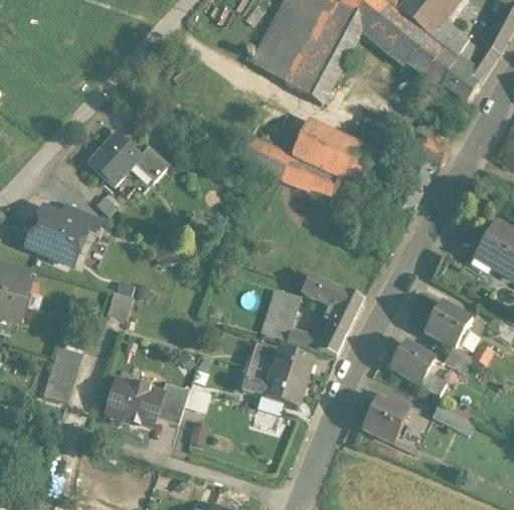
[(291,0),(252,65),(299,93),(336,24),(329,13),(322,3),(316,0),(291,0)]
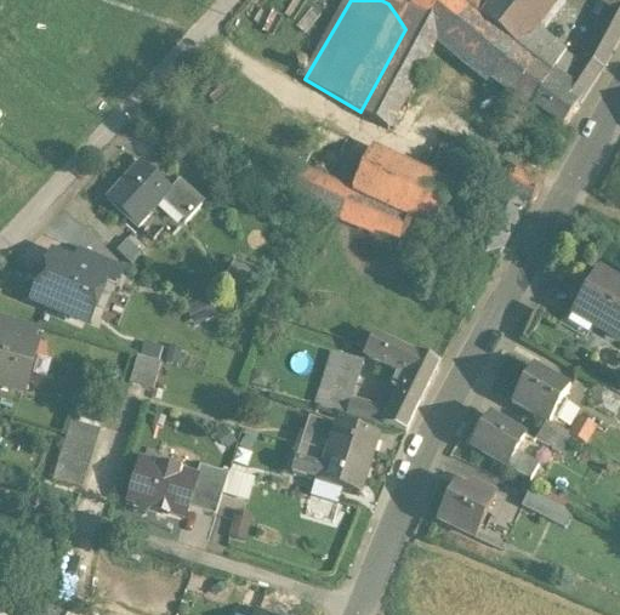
[(512,40),(479,15),(478,13),(462,0),(411,0),(403,9),(397,16),(405,29),(362,112),(386,126),(387,124),(390,119),(434,35),(487,77),(488,74),(512,40)]
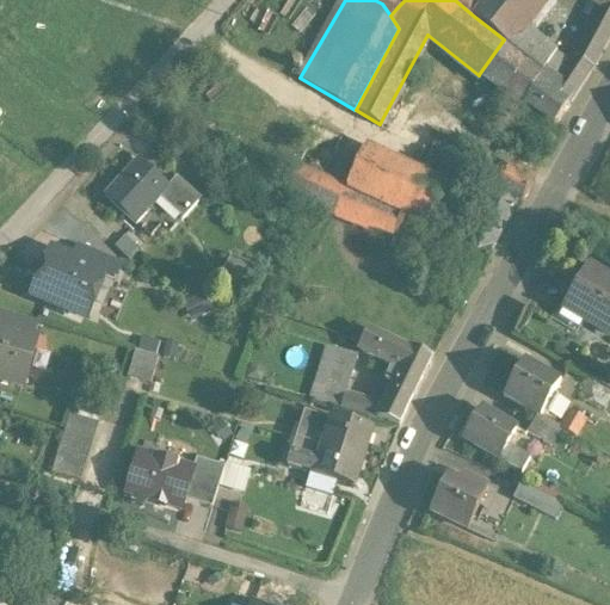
[(396,8),(390,0),(387,0),(382,4),(390,16),(396,8)]
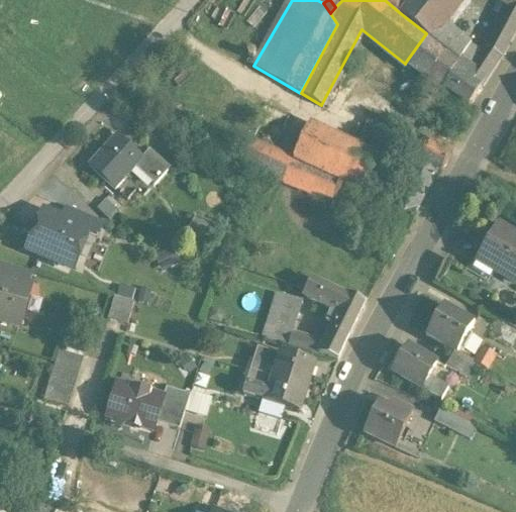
[(385,0),(398,11),(407,0),(385,0)]
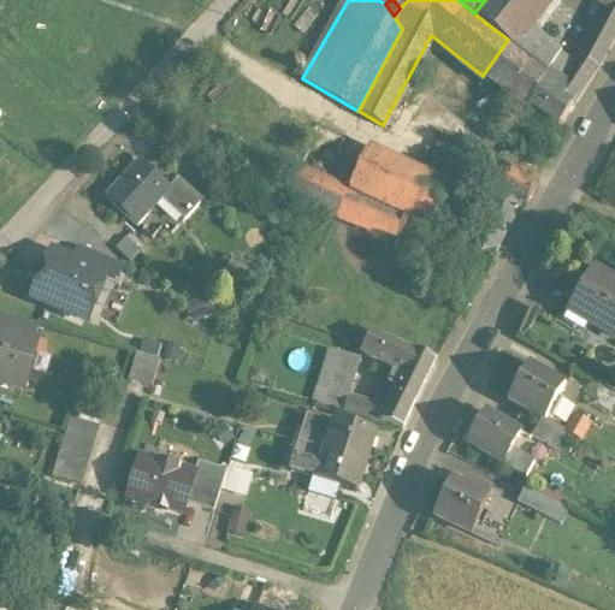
[(485,0),(474,13),(475,15),(508,40),(509,41),(522,24),(540,0),(485,0)]
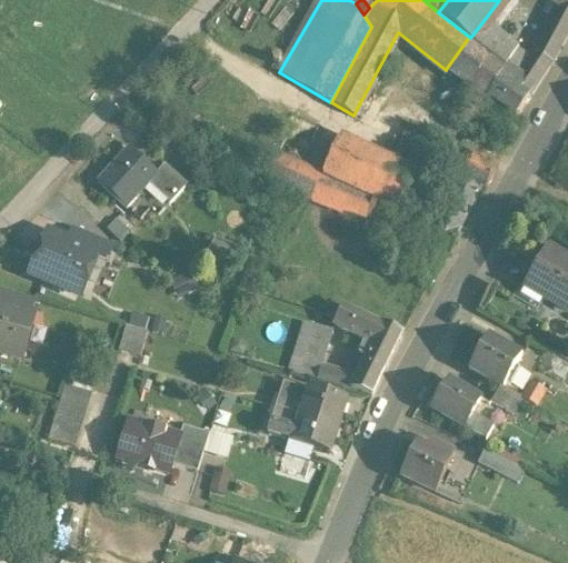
[(567,23),(567,0),(558,0),(545,22),(564,32),(567,23)]
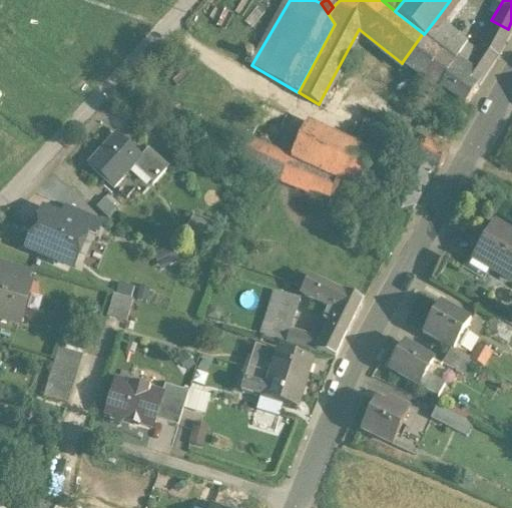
[(475,50),(463,43),(454,57),(437,85),(462,102),(495,53),(508,29),(491,20),(489,19),(483,29),(486,31),(475,50)]
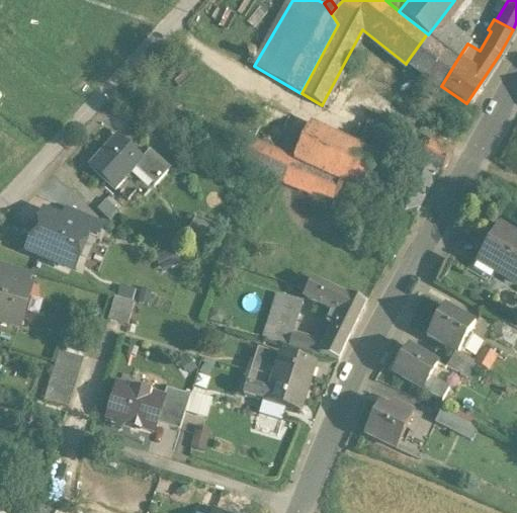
[(470,39),(445,20),(439,20),(428,34),(458,58),(467,44),(470,39)]
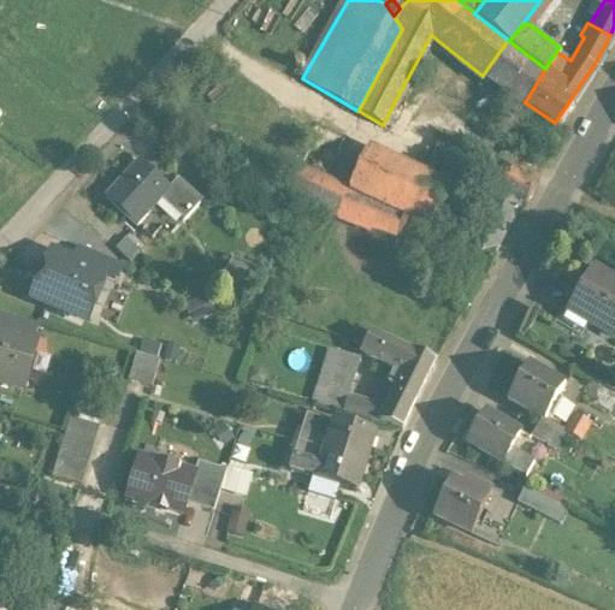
[(509,41),(508,40),(484,73),(525,102),(545,69),(509,41)]
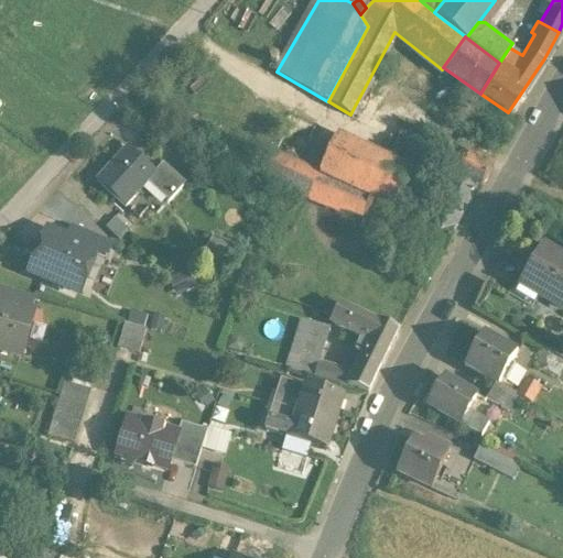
[(489,163),(414,123),(410,131),(400,127),(393,143),(398,144),(391,159),(409,166),(414,151),(437,163),(426,183),(436,187),(445,192),(446,189),(466,199),(475,182),(479,184),(489,163)]
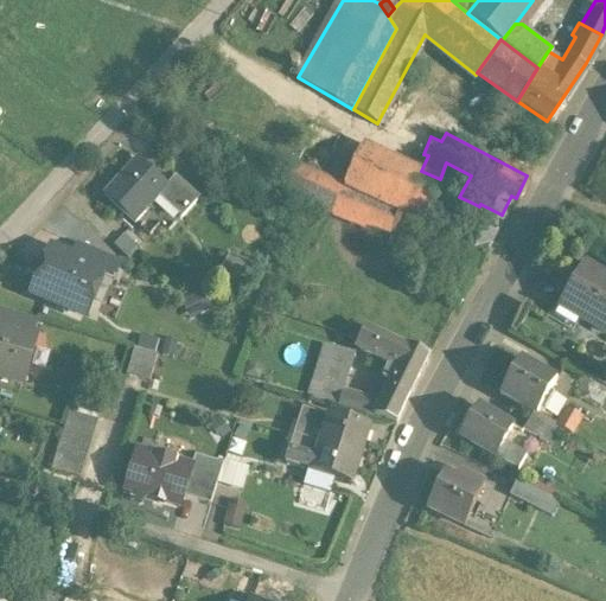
[(421,171),(359,142),(340,178),(293,160),(282,183),(390,230),(390,228),(426,240),(435,217),(435,216),(426,212),(440,179),(421,171)]
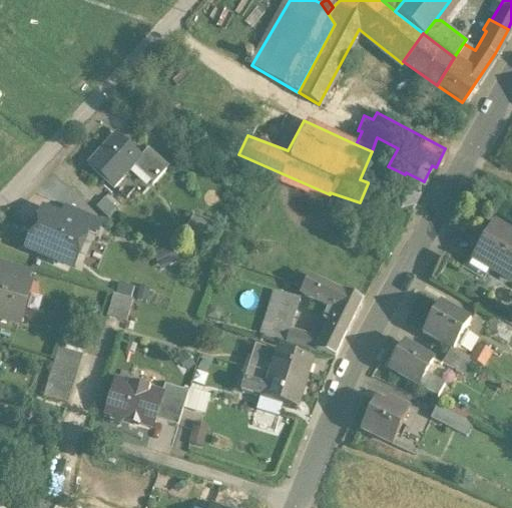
[(140,155),(114,131),(86,162),(112,186),(132,164),(151,181),(165,166),(146,148),(140,155)]
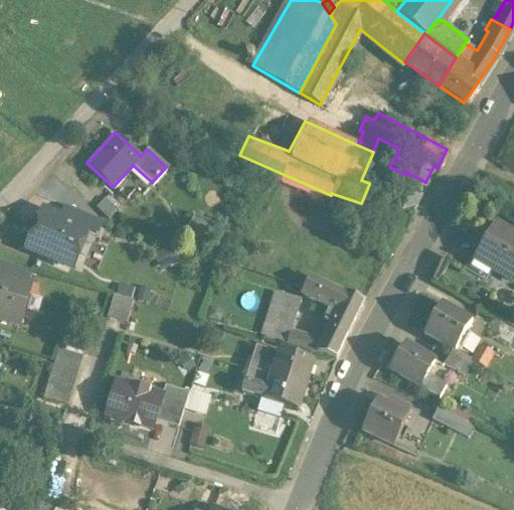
[(373,175),(369,183),(396,195),(406,175),(398,171),(392,185),(373,175)]
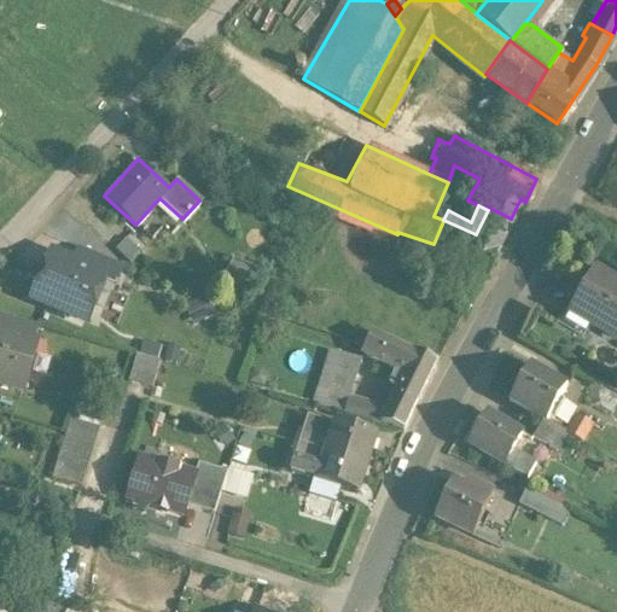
[(460,229),(449,252),(465,260),(484,268),(487,269),(511,219),(489,208),(488,210),(476,234),(475,237),(460,229)]
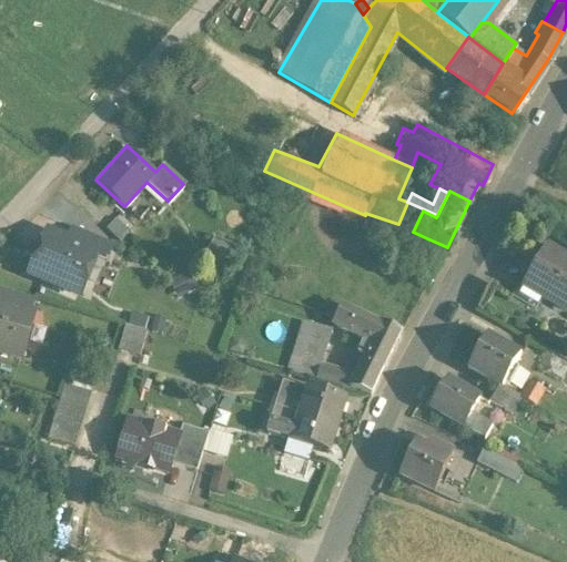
[(437,215),(407,202),(407,203),(423,211),(436,217),(437,215)]
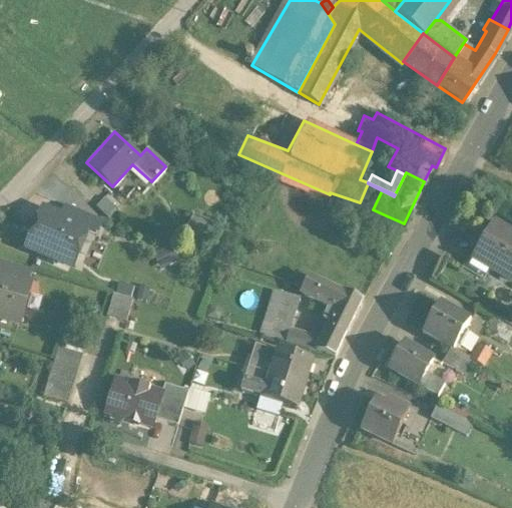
[(368,183),(360,202),(360,203),(373,209),(382,190),(368,183)]
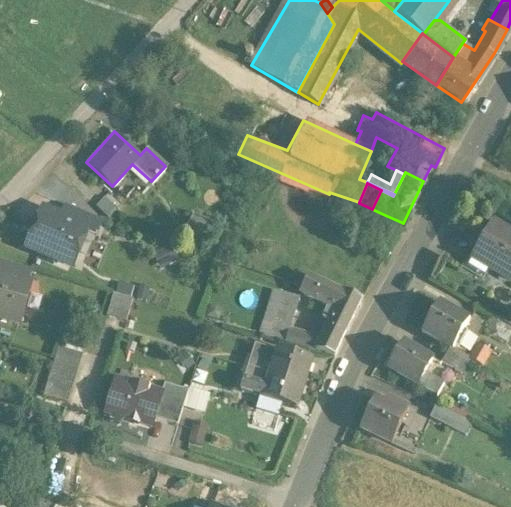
[(115,206),(97,190),(88,199),(106,215),(115,206)]
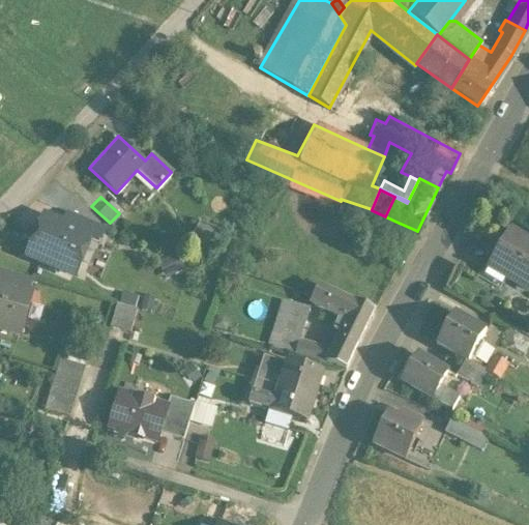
[(104,226),(69,211),(64,225),(66,225),(65,226),(98,239),(104,226)]
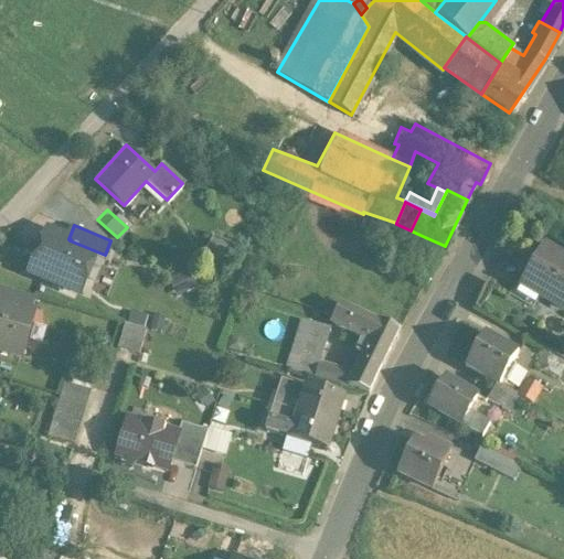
[(68,239),(48,230),(46,232),(44,233),(42,238),(42,242),(30,271),(67,288),(75,272),(83,276),(93,253),(104,257),(105,255),(70,240),(71,239),(68,239)]
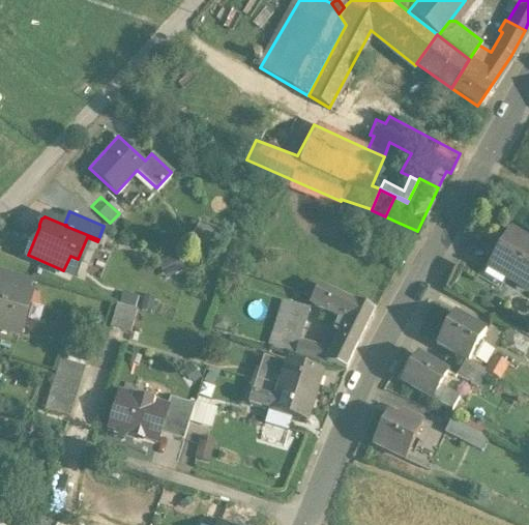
[(528,281),(528,238),(508,227),(490,259),(490,260),(506,269),(503,273),(504,274),(526,287),(528,281)]
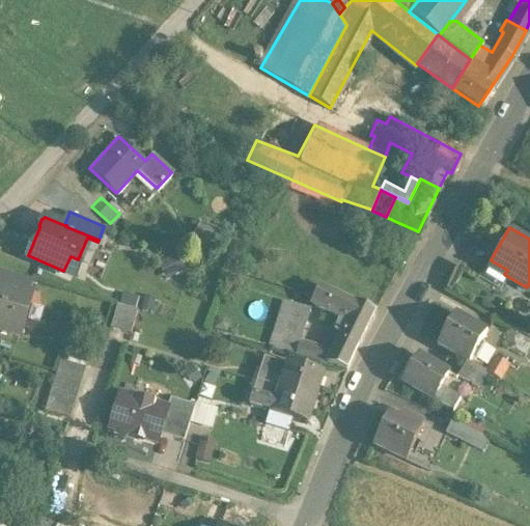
[(184,266),(177,252),(157,261),(163,275),(184,266)]
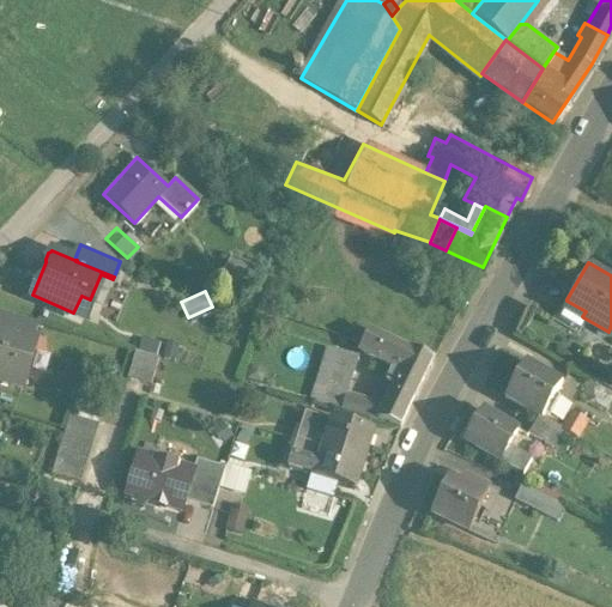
[(586,311),(567,301),(567,299),(562,296),(551,315),(576,331),(583,317),(582,316),(586,311)]
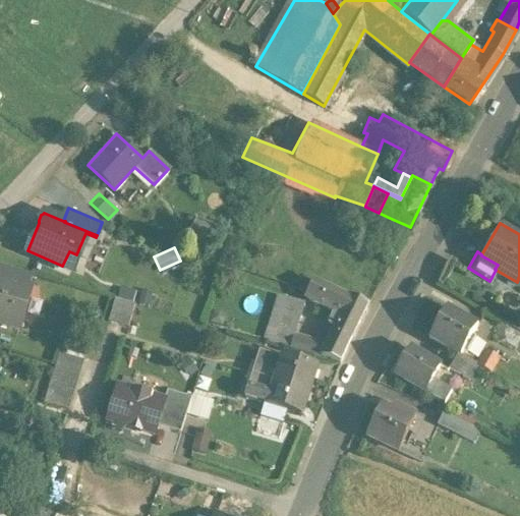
[(31,272),(7,266),(3,279),(26,286),(31,272)]
